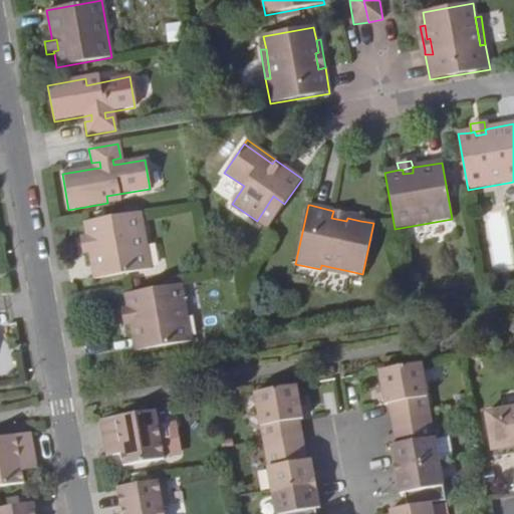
[(346,221),(347,218),(348,214),(333,211),(331,218),(346,221)]
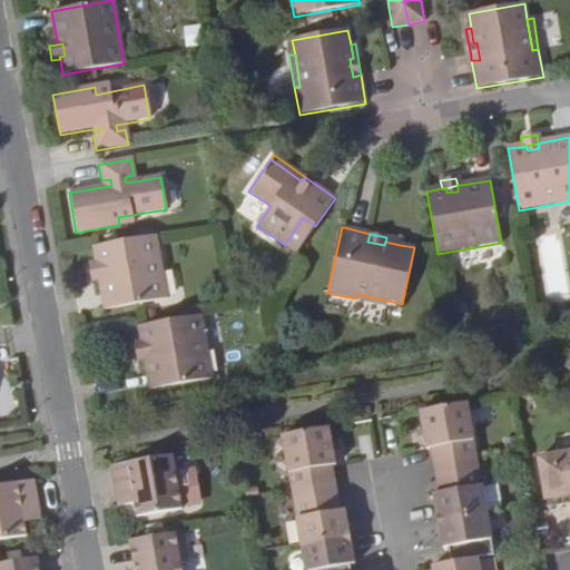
[(99,282),(105,311),(167,300),(155,236),(94,247),(96,262),(97,266),(101,266),(105,277),(98,278),(99,282)]
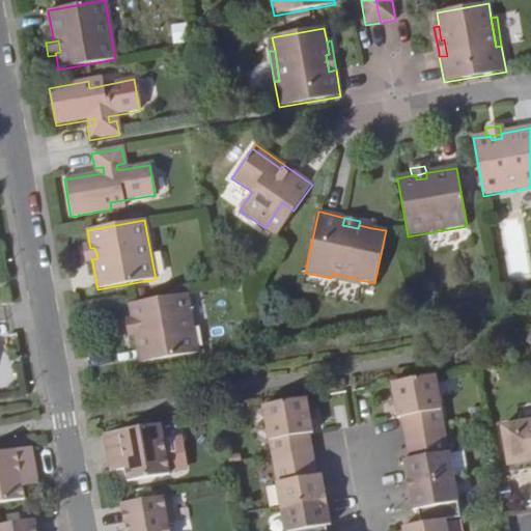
[(82,246),(84,260),(91,259),(98,258),(94,248),(90,248),(89,244),(82,246)]
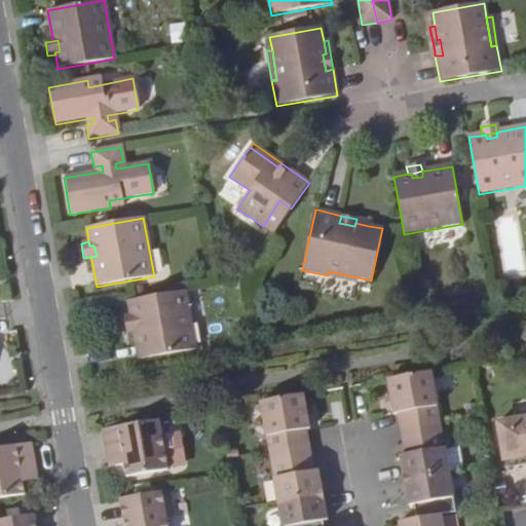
[(355,283),(358,277),(329,271),(328,275),(355,283)]
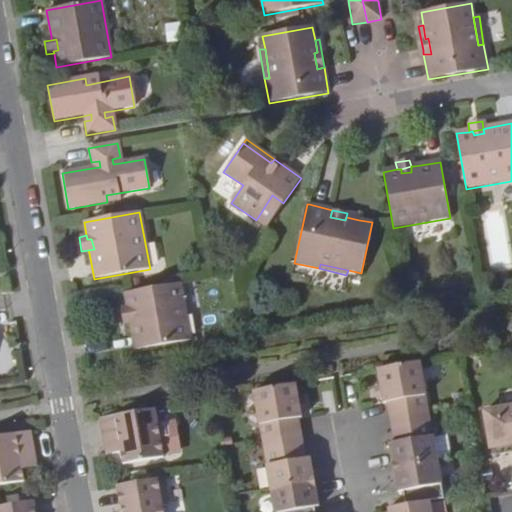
[(130,324),(135,351),(190,341),(180,283),(124,294),(127,307),(127,311),(132,309),(134,319),(129,321),(130,324)]
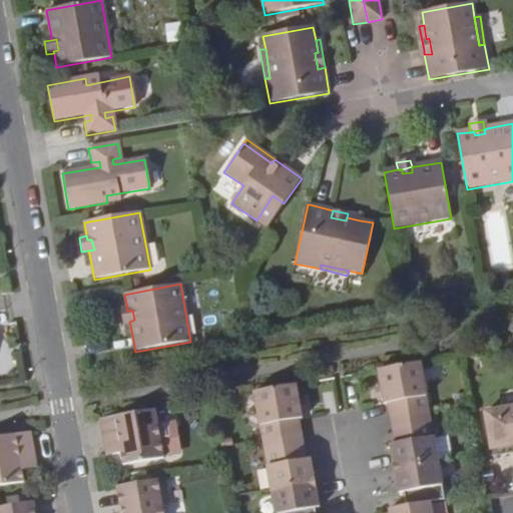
[(119,310),(122,323),(129,322),(127,312),(127,308),(119,310)]
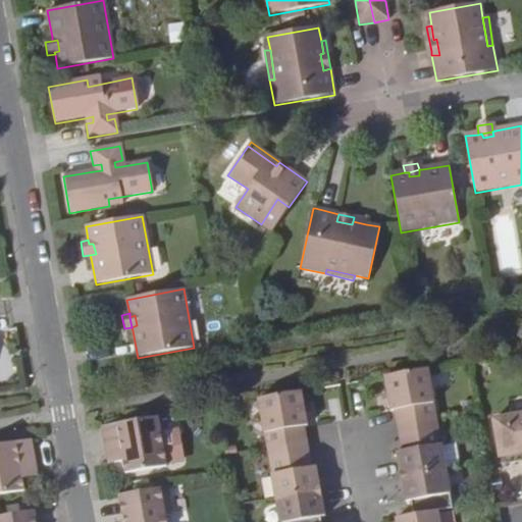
[(436,415),(427,367),(375,376),(381,410),(394,408),(397,422),(436,415)]
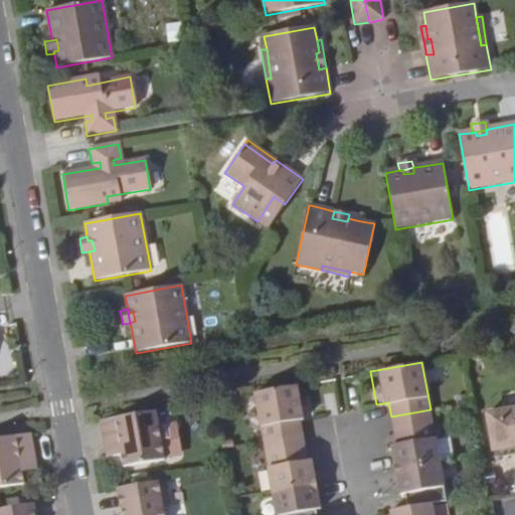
[(312,415),(306,382),(255,391),(265,440),(303,433),(300,418),(312,415)]
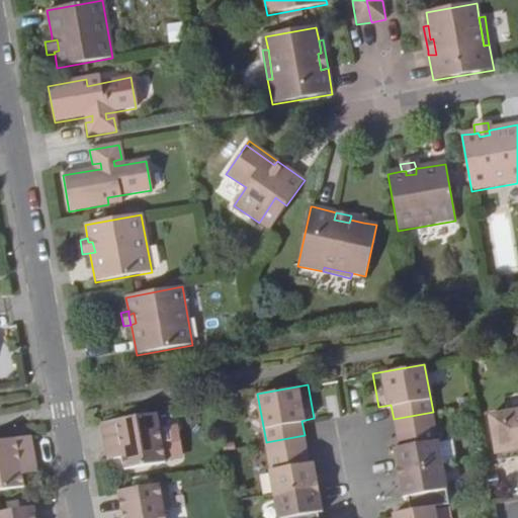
[(517,408),(489,414),(495,451),(513,448),(517,446),(517,408)]
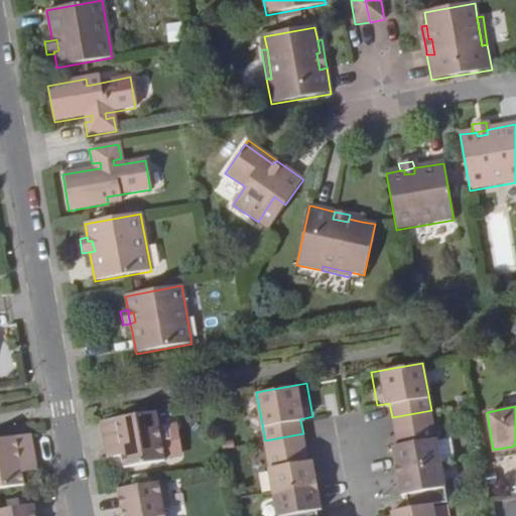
[(154,411),(98,421),(103,446),(118,444),(120,455),(122,467),(163,460),(154,411)]
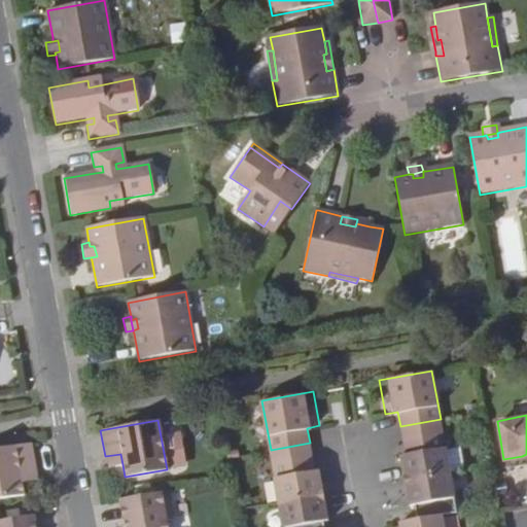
[(405,480),(450,471),(443,433),(421,438),(402,441),(406,453),(400,454),(405,480)]
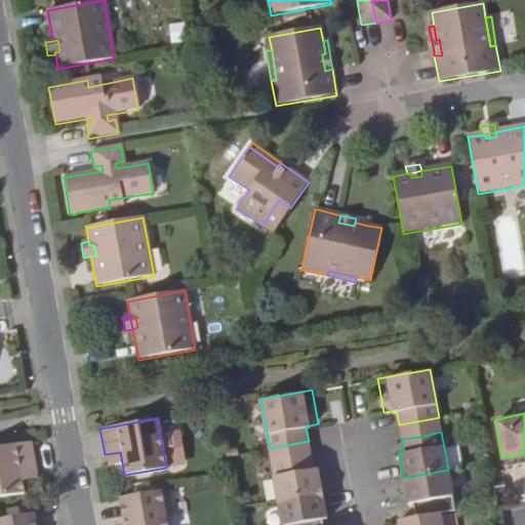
[(38,473),(33,442),(0,447),(0,497),(25,493),(24,483),(23,476),(38,473)]
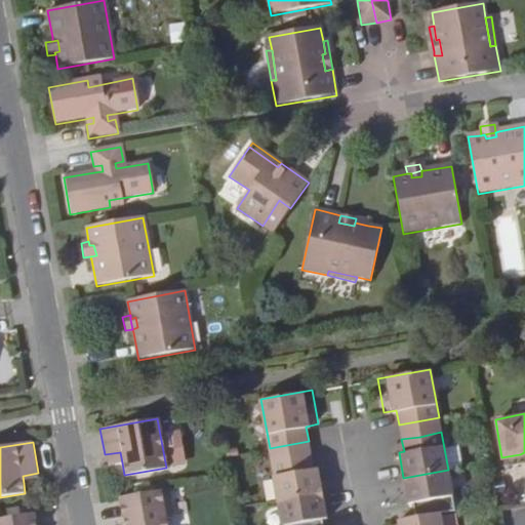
[(120,452),(105,454),(106,466),(122,462),(120,452)]
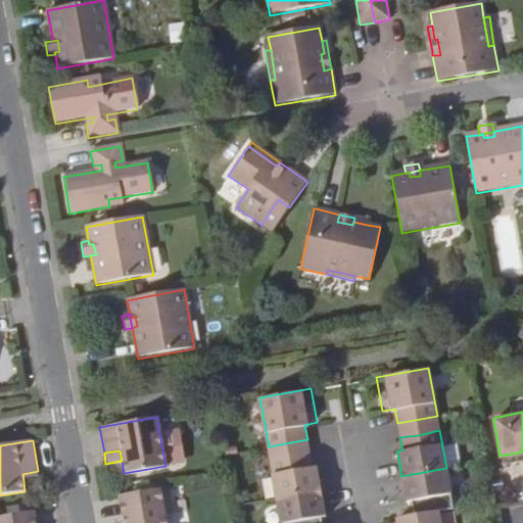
[(278,498),(322,491),(318,466),(313,466),(310,453),(271,459),(278,498)]
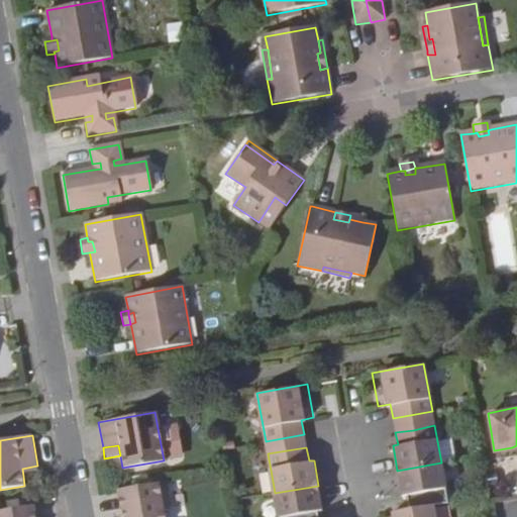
[(434,503),(448,501),(441,462),(397,471),(402,496),(406,495),(409,508),(434,503)]
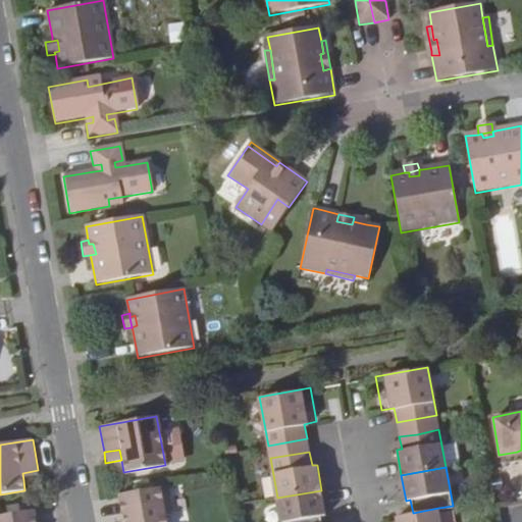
[(22,473),(23,480),(39,477),(38,470),(22,473)]
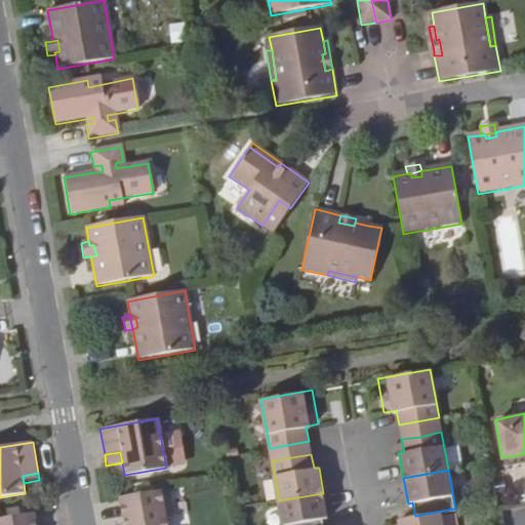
[(171,487),(123,496),(126,523),(126,524),(172,524),(171,518),(176,517),(171,487)]
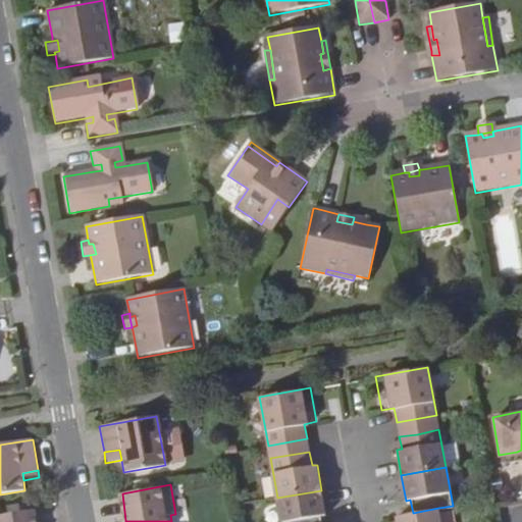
[(322,521),(322,515),(325,514),(321,490),(277,498),(281,521),(322,521)]
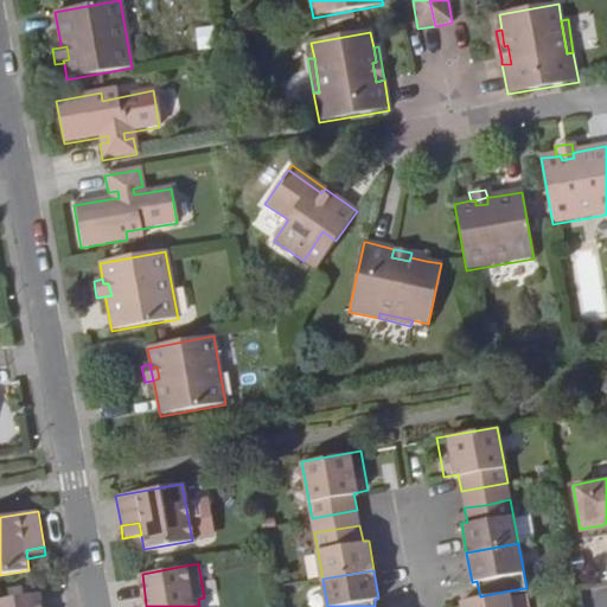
[(511,606),(510,590),(480,596),(460,600),(461,606),(511,606)]
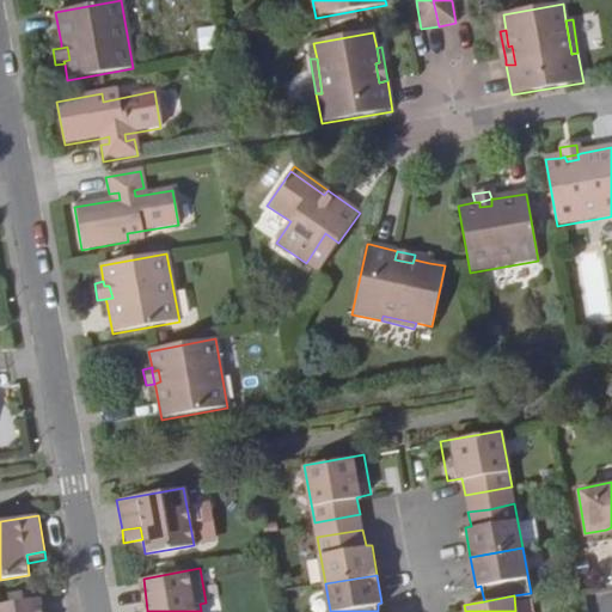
[(41,611),(40,599),(0,606),(0,611),(41,611)]
